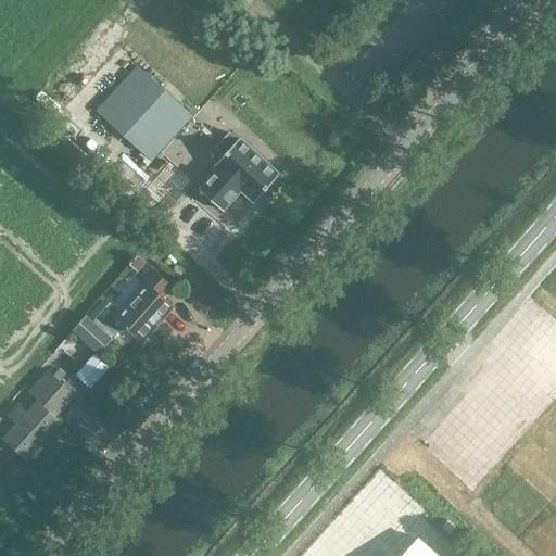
[(152,163),(192,119),(138,68),(98,113),(152,163)]
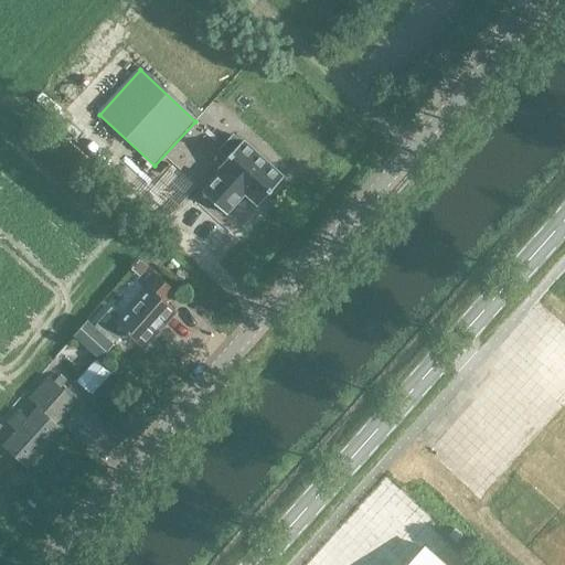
[(393,77),(385,85),(396,95),(404,87),(393,77)]
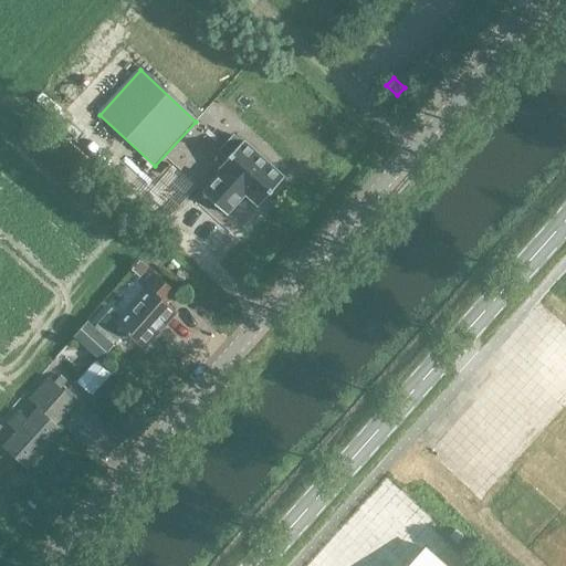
[(243,142),(241,144),(233,136),(220,152),(228,158),(218,170),(221,173),(202,194),(227,215),(245,195),(259,207),(284,178),(243,142)]
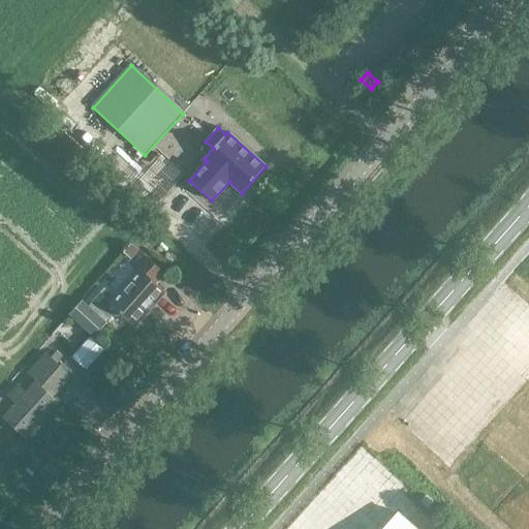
[(155,196),(178,172),(161,156),(138,181),(155,196)]
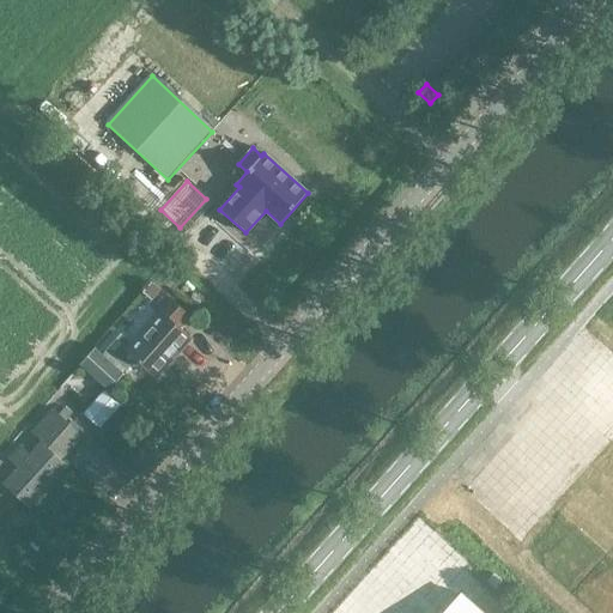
[(153,283),(95,349),(79,366),(109,393),(123,375),(121,372),(123,370),(127,372),(135,363),(156,380),(192,339),(181,328),(190,316),(161,290),(153,283)]
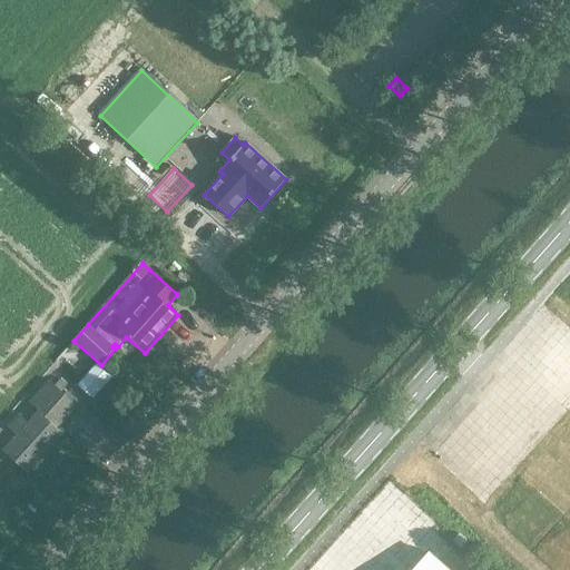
[(62,435),(56,430),(77,406),(64,395),(70,386),(61,379),(55,386),(47,381),(28,402),(39,412),(28,424),(20,416),(9,429),(17,436),(3,451),(28,474),(62,435)]
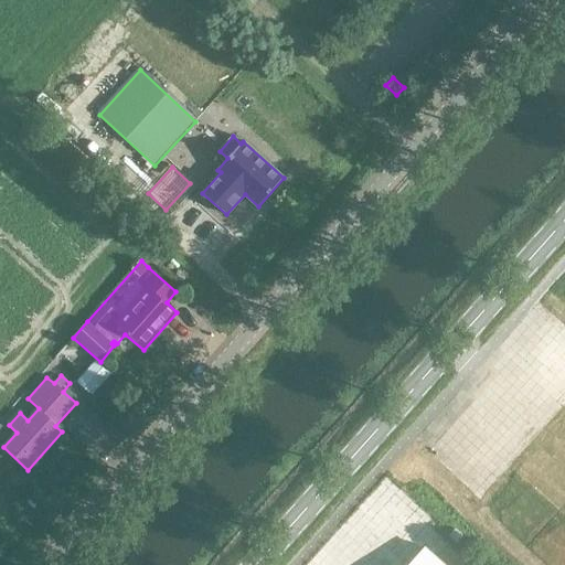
[(456,542),(462,535),(455,529),(449,535),(456,542)]
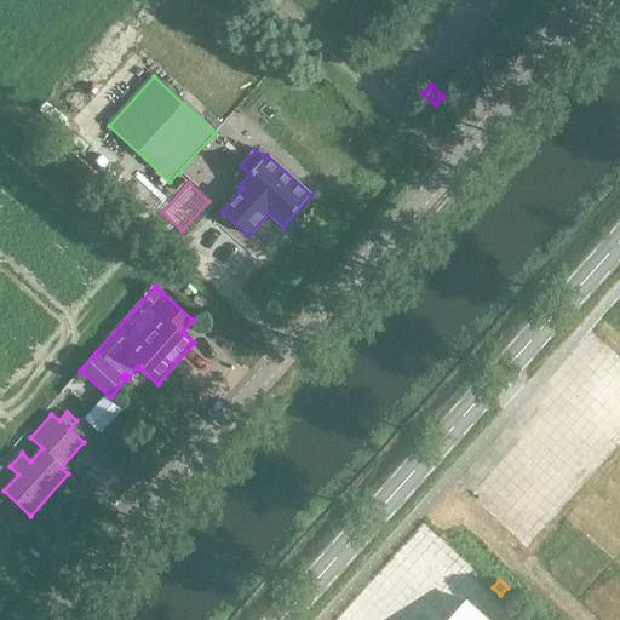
[(488,619),(466,600),(451,618),(453,619),(488,619)]
